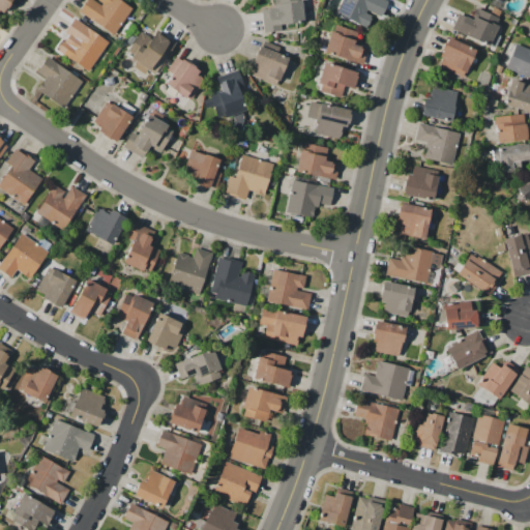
[(0,0),(0,16),(9,0),(0,0)]
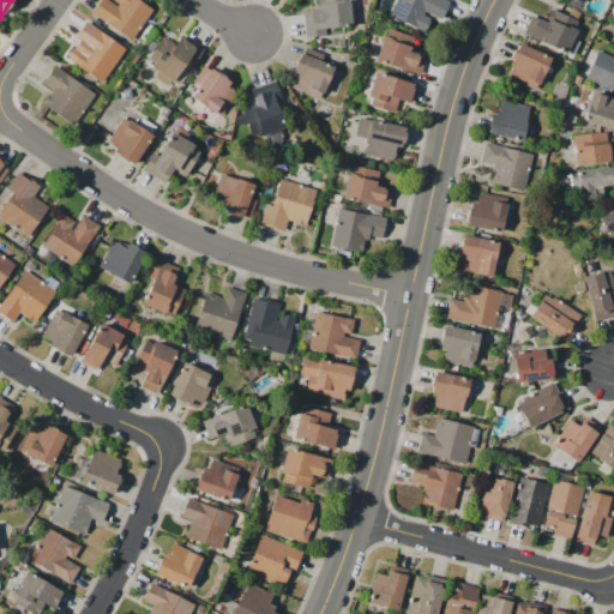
[(98,0),(89,16),(131,41),(151,8),(138,0),(112,0),(109,4),(103,0),(98,0)]
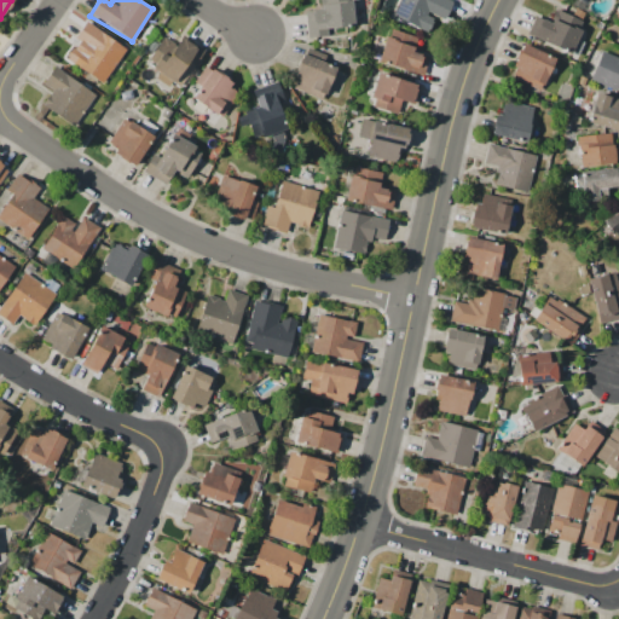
[(352,27),(350,0),(318,0),(319,10),(304,11),(306,38),(327,36),(327,28),(352,27)]
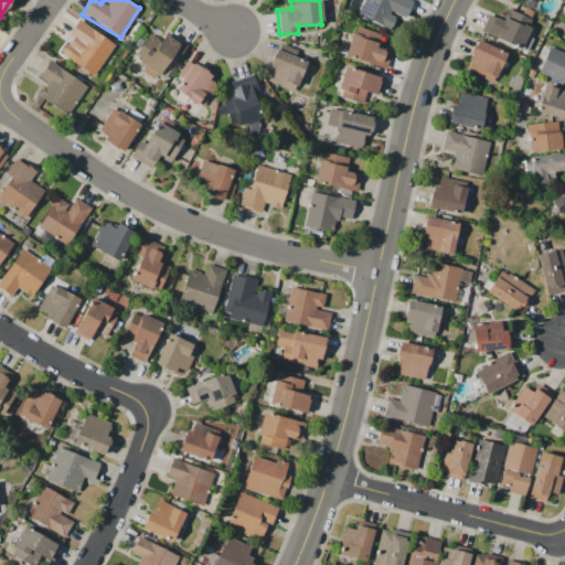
[(413,1),(409,0),(363,0),(358,16),(390,30),(396,16),(405,19),(413,1)]
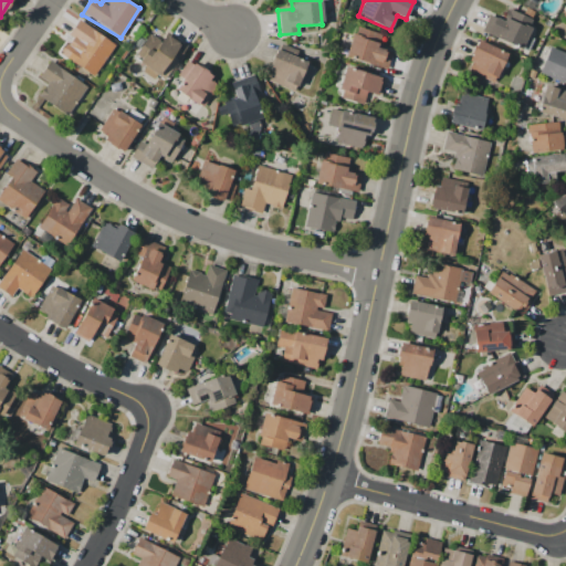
[(522,49),(533,20),(507,9),(503,21),(488,16),(481,32),(522,49)]
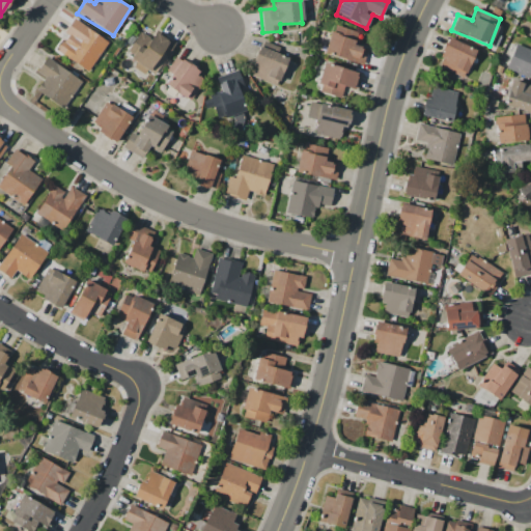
[(56,51),(86,73),(108,44),(74,19),(62,33),(66,36),(56,51)]
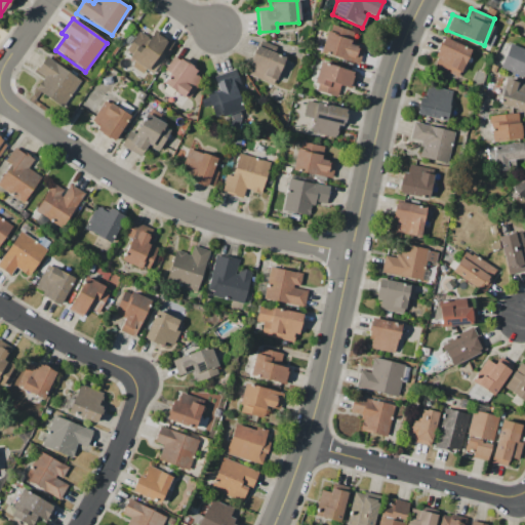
[(353,32),(328,25),(320,53),(358,65),(362,49),(350,45),(353,32)]
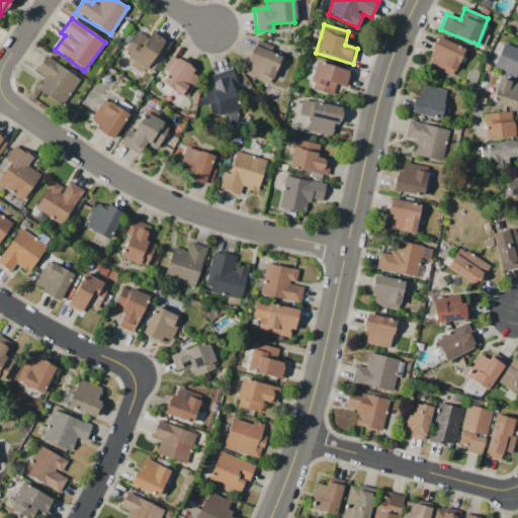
[(121,53),(146,69),(152,61),(156,63),(169,42),(152,31),(147,38),(136,31),(121,53)]
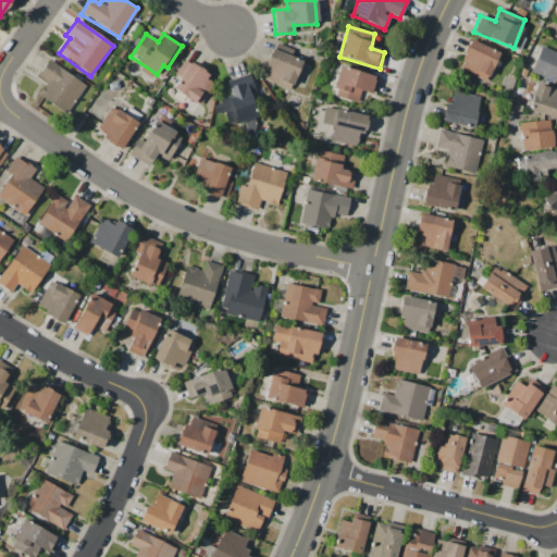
[(497,50),(467,41),(458,72),(487,81),(497,50)]
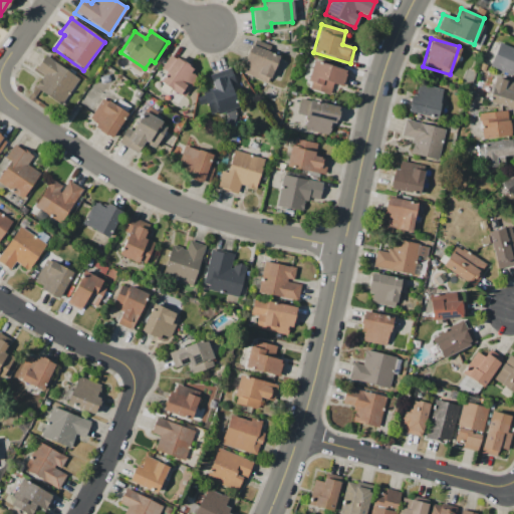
[(270,45),(251,39),(241,74),(269,83),(277,55),(267,52),(270,45)]
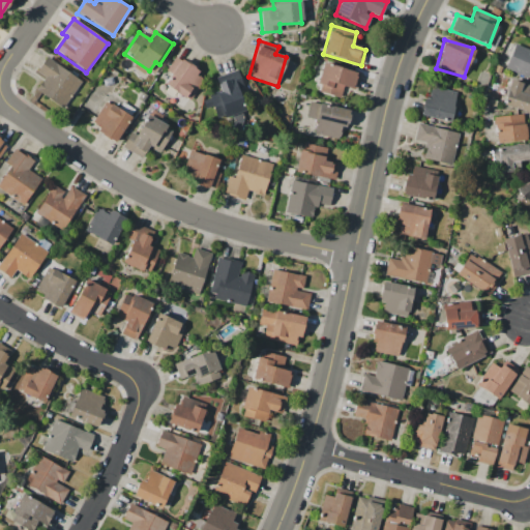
[(504,69),(529,79),(529,51),(513,45),(504,69)]
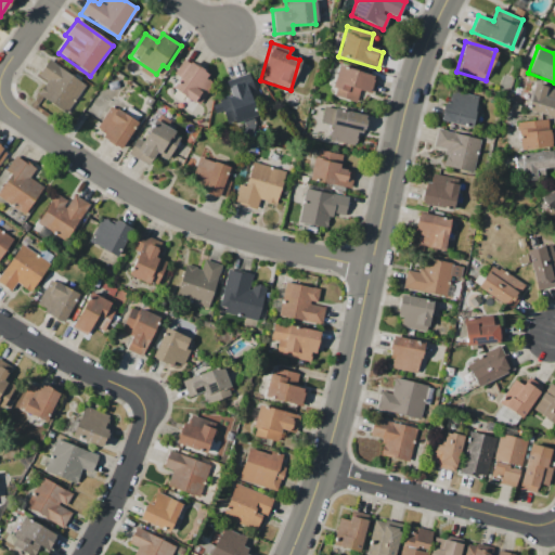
[(85,86),(48,60),(37,76),(46,81),(36,94),(64,114),(85,86)]
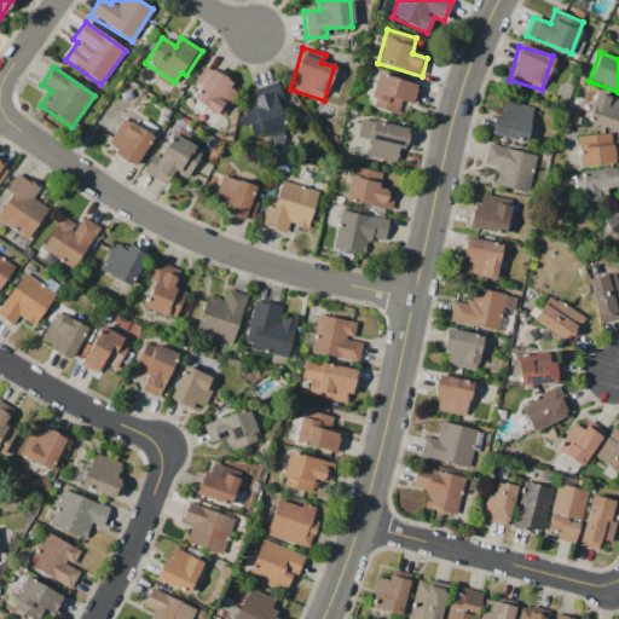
[(194,85),(198,87),(191,100),(218,115),(235,85),(203,67),(194,85)]
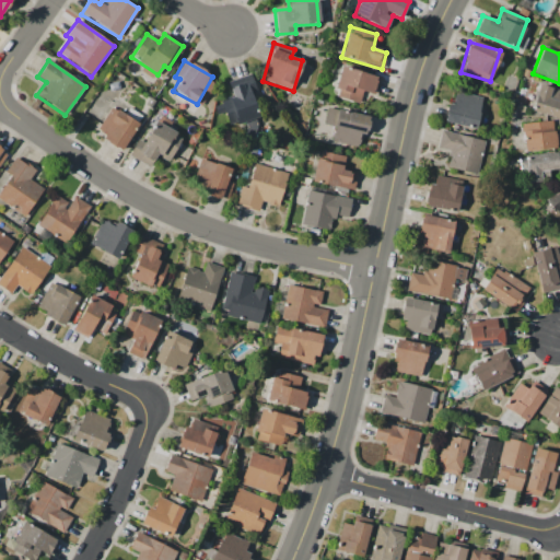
[(359,103),(361,91),(373,94),(376,76),(340,67),(333,97),(359,103)]
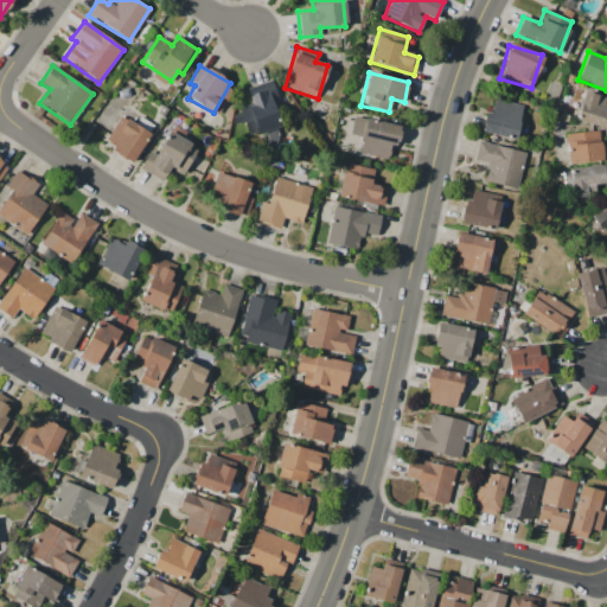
[(280,127),(272,101),(276,100),(272,82),(247,89),(251,107),(231,113),(235,125),(242,122),(246,136),(280,127)]
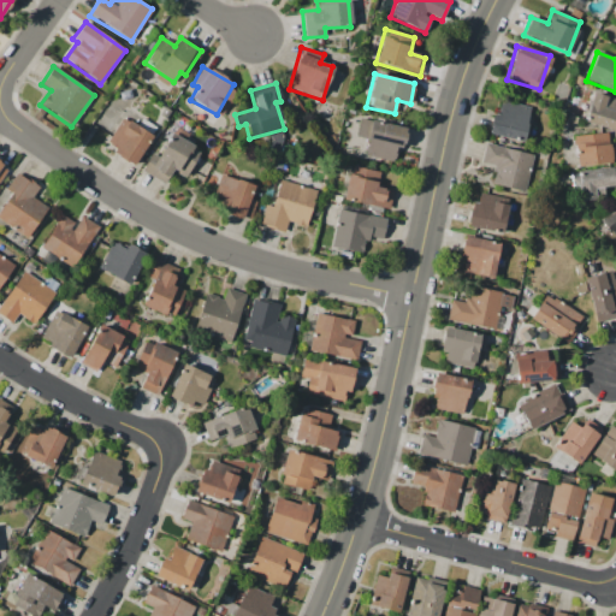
[(615,110),(611,108),(615,99),(592,92),(584,122),(615,131),(615,110)]
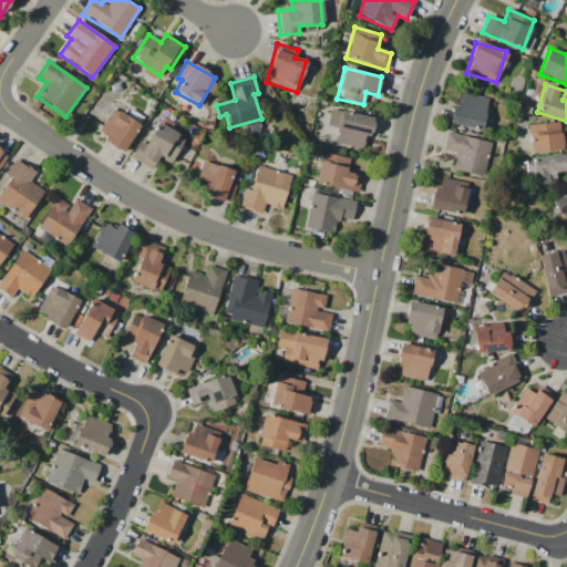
[(450,125),(483,129),(486,98),(460,95),(459,106),(451,105),(450,125)]
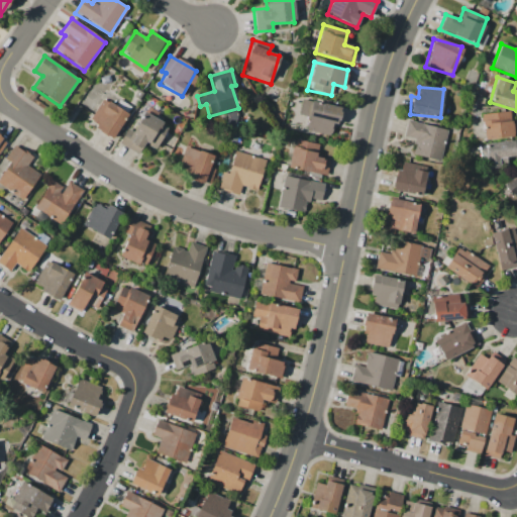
[(113,138),(127,114),(102,99),(87,123),(113,138)]
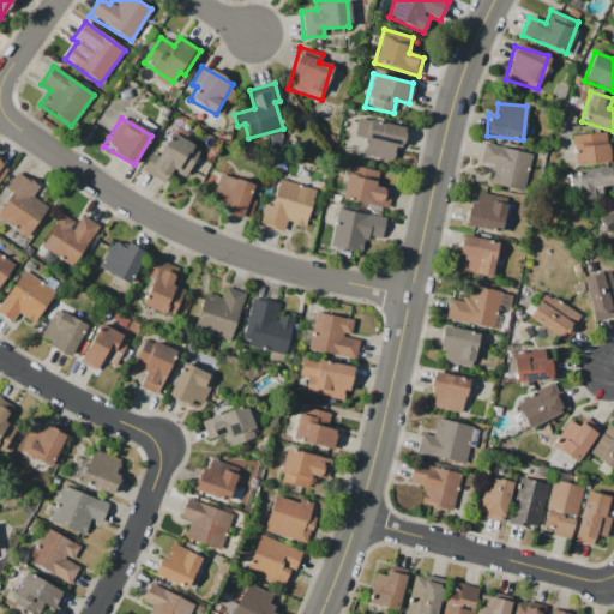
[(404,126),(356,119),(354,137),(365,139),(362,156),(392,161),(393,146),(402,146),(404,126)]
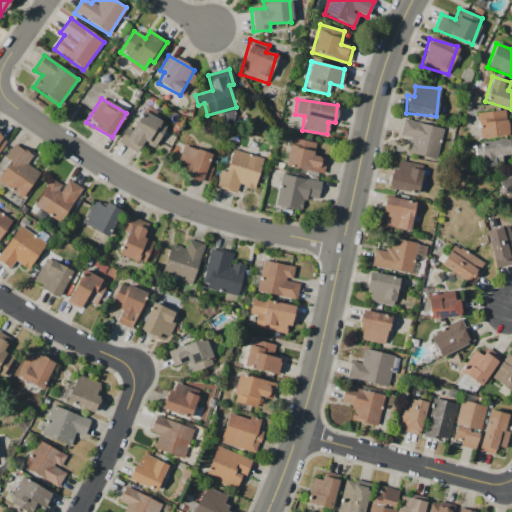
[(130,130),(125,127),(117,143),(137,153),(143,142),(154,148),(166,125),(141,111),(130,130)]
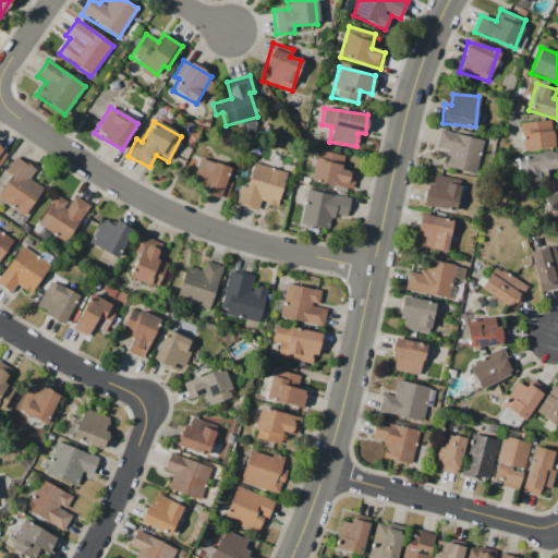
[(521,150),(553,149),(552,121),(520,122),(521,150)]
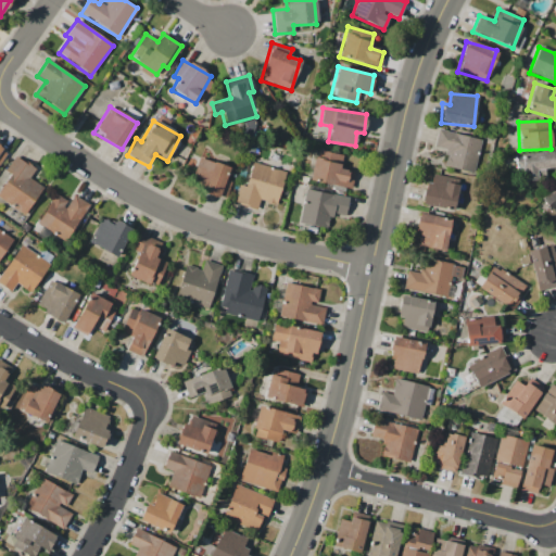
[(481,139),(438,130),(433,147),(447,150),(443,167),(474,174),(481,139)]
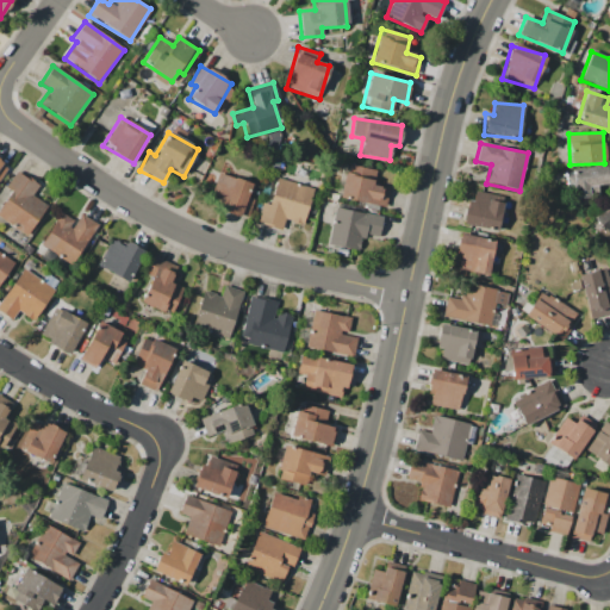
[(375,169),(346,165),(340,199),(385,206),(387,188),(373,186),(375,169)]
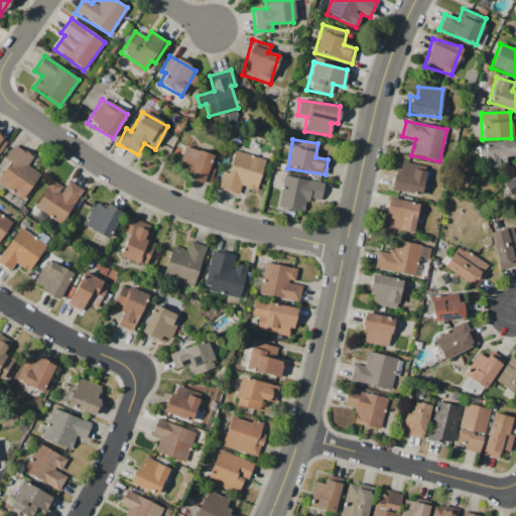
[(505,157),(514,156),(513,142),(478,143),(479,166),(505,165),(505,157)]
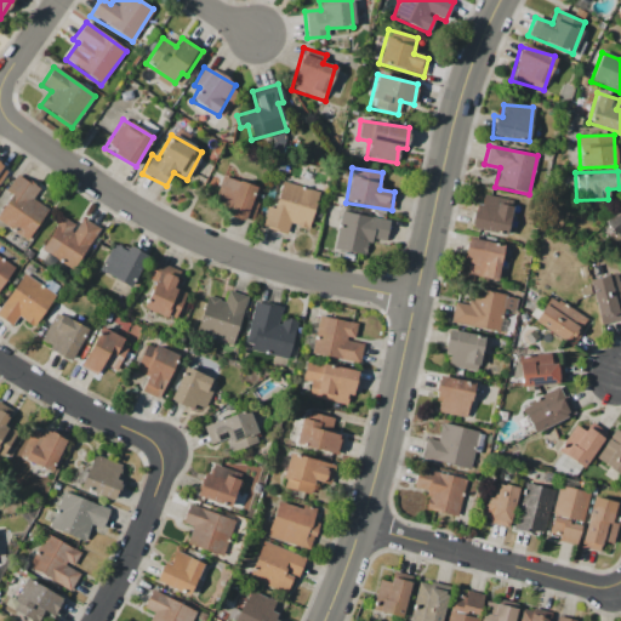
[(32,200),(39,189),(16,175),(5,191),(12,195),(0,214),(0,223),(27,240),(46,209),(32,200)]
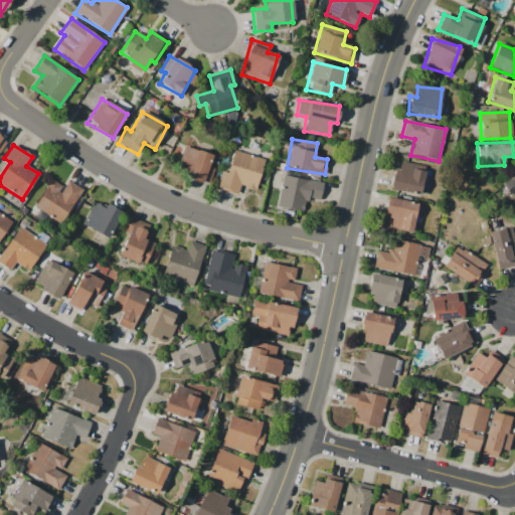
[(211,154),(182,148),(178,169),(191,171),(189,178),(205,182),(211,154)]
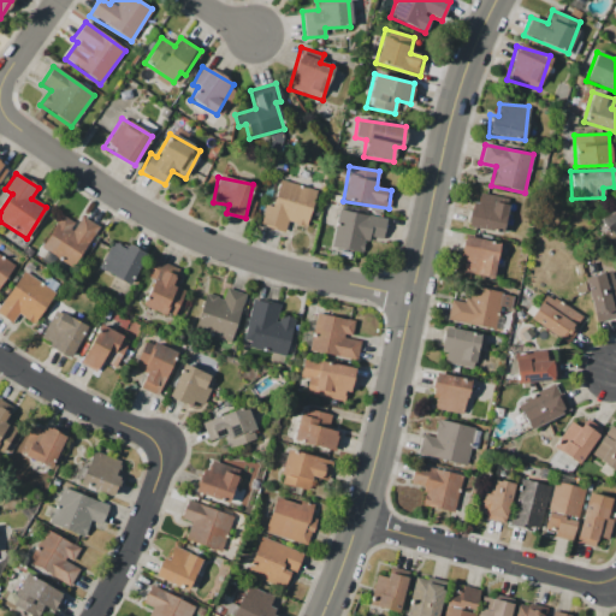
[(315,190),(278,181),(272,207),(265,205),(260,225),(284,231),(286,223),(306,227),(315,190)]
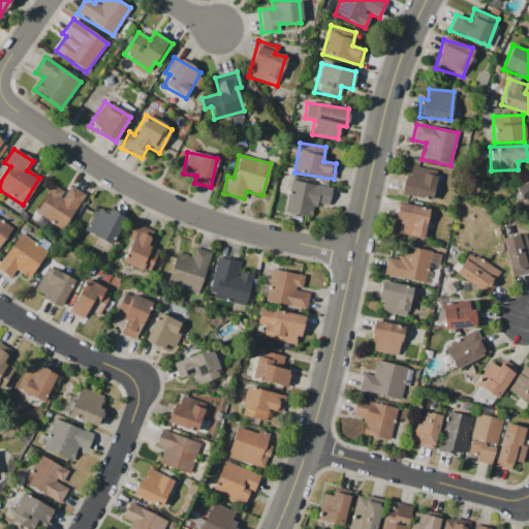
[(437,170),(411,165),(409,175),(404,173),(400,193),(431,199),(437,170)]
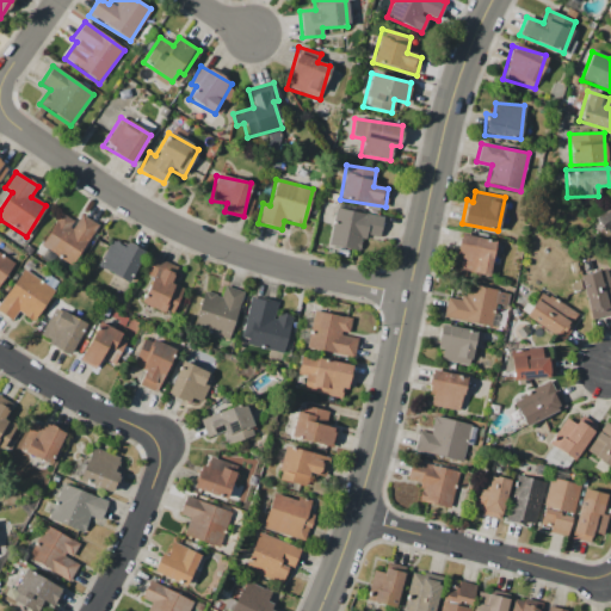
[(610,239),(610,204),(593,217),(609,241),(610,239)]
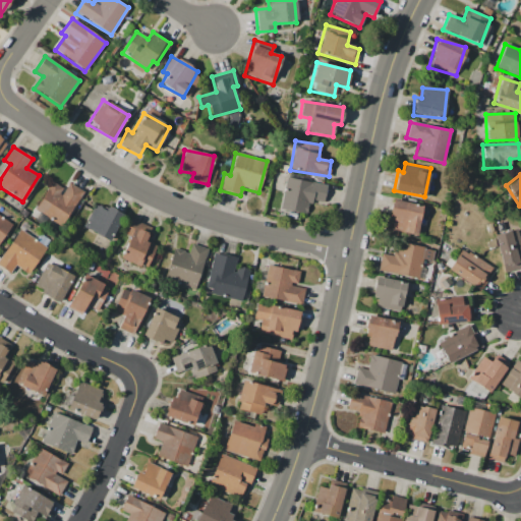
[(327,184),(284,178),(280,210),(307,214),(309,200),(324,203),(327,184)]
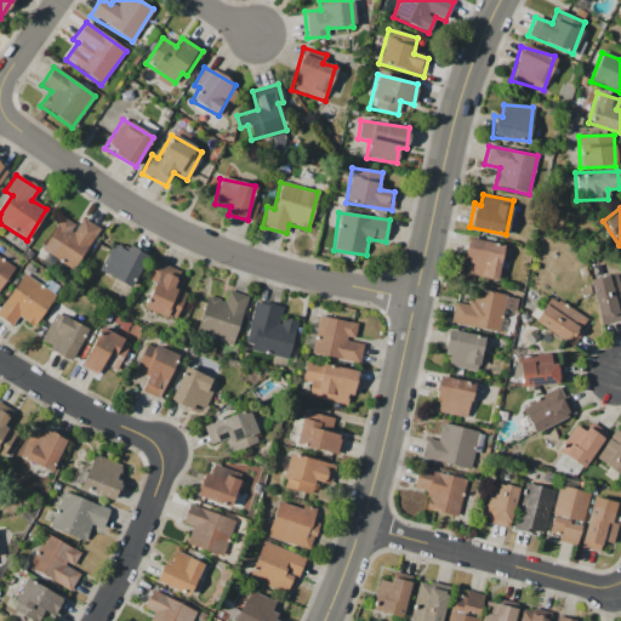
[(74,271),(98,228),(80,217),(75,226),(61,217),(40,251),(74,271)]
